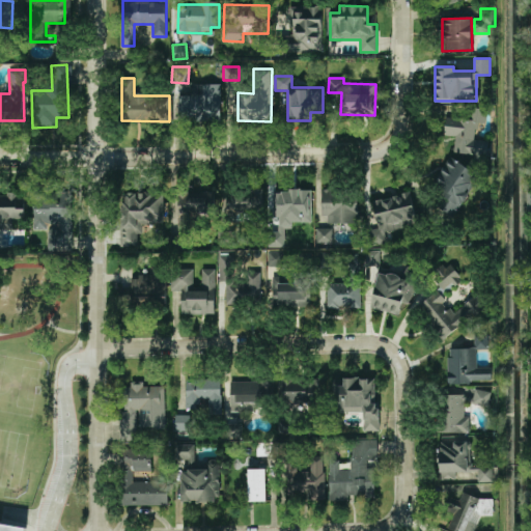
[(220,84),(192,84),(192,95),(177,94),(177,119),(220,119),(220,84)]
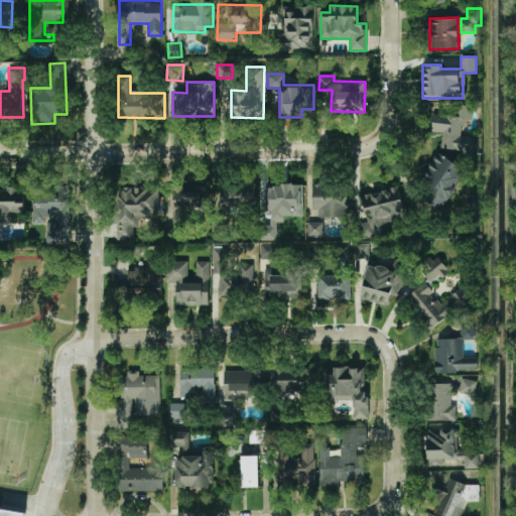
[(440,148),(464,149),(464,155),(473,156),(474,136),(462,136),(463,119),(472,120),(473,105),(456,105),(455,115),(432,114),(431,132),(441,132),(440,148)]
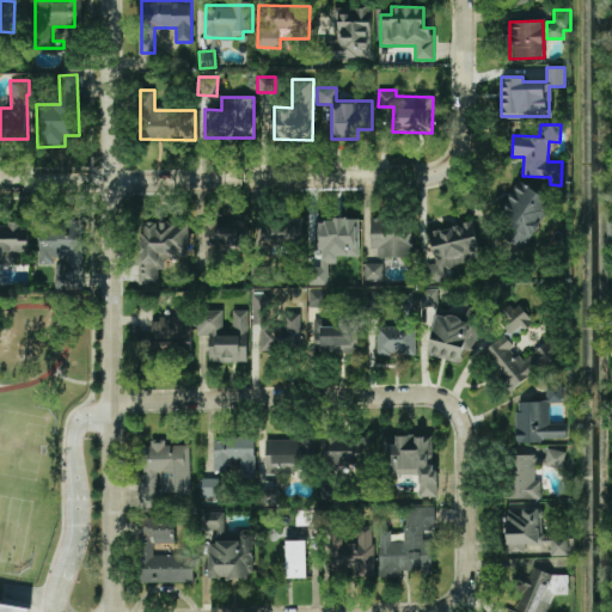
[(554,203),(521,181),(496,216),(509,225),(503,234),(522,249),(544,218),(554,203)]
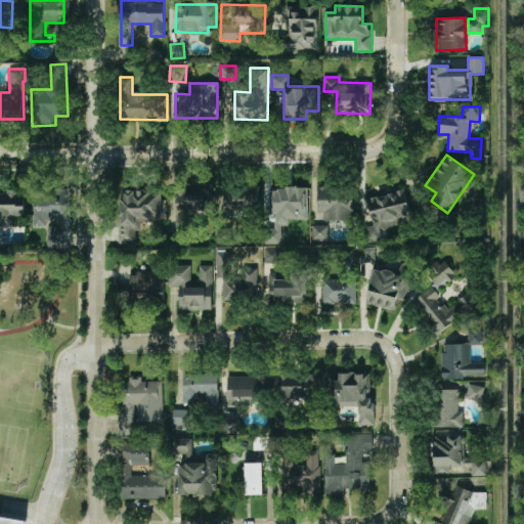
[(353,220),(351,186),(316,187),(317,213),(322,213),(322,221),(353,220)]
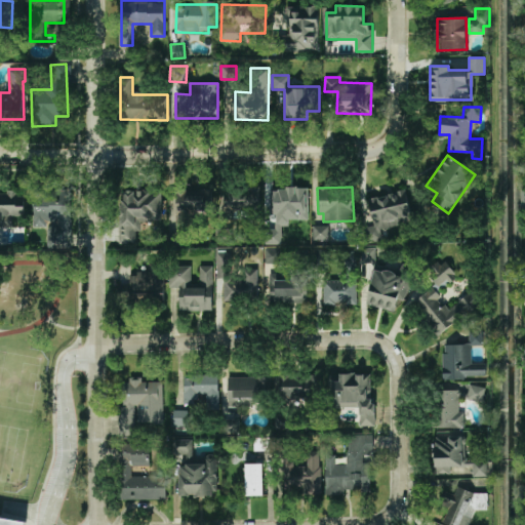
[(259,188),(225,188),(225,210),(259,209),(259,188)]
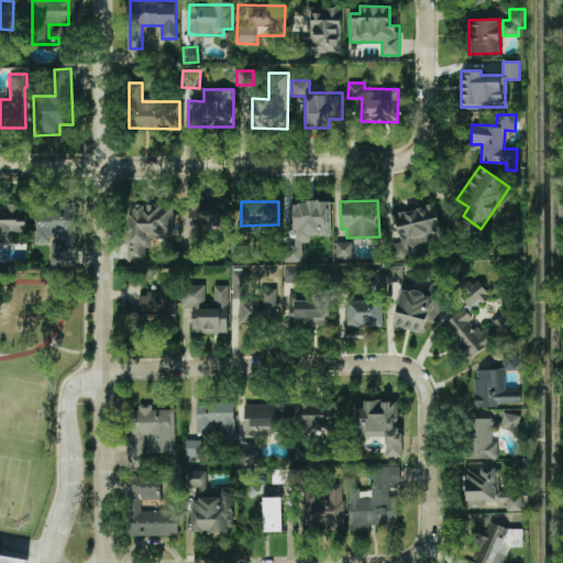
[(300,201),(300,218),(326,219),(327,202),(300,201)]
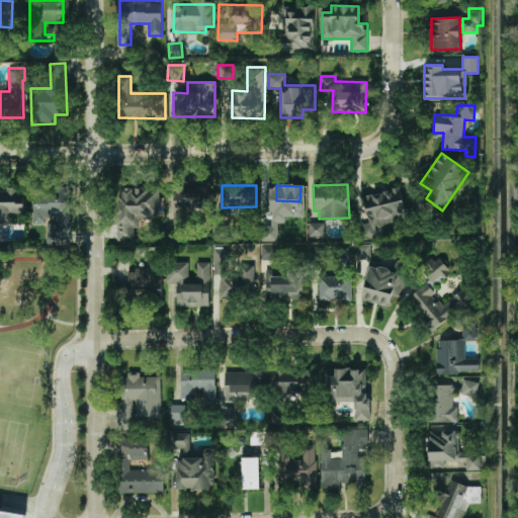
[(117,240),(134,241),(134,228),(139,228),(140,217),(159,218),(160,188),(119,186),(117,240)]
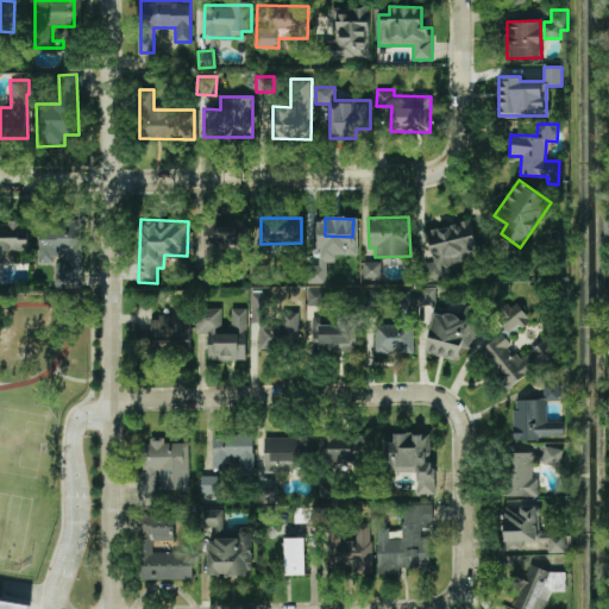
[(205,259),(218,259),(217,249),(245,248),(245,224),(215,224),(215,221),(203,221),(205,259)]
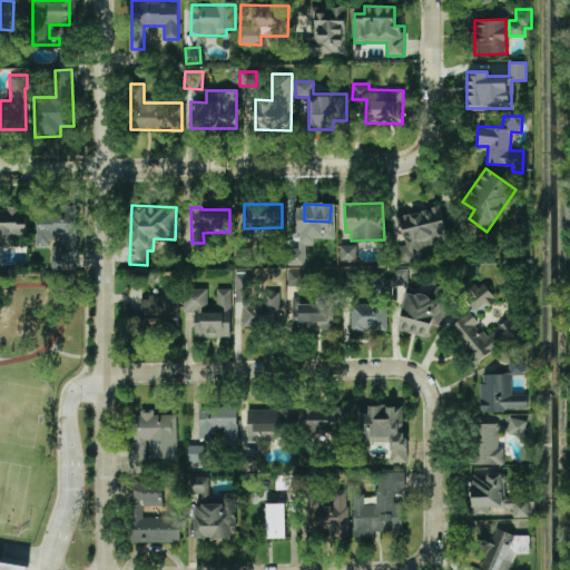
[(448,241),(441,207),(400,215),(405,245),(397,246),(400,257),(413,255),(411,247),(448,241)]
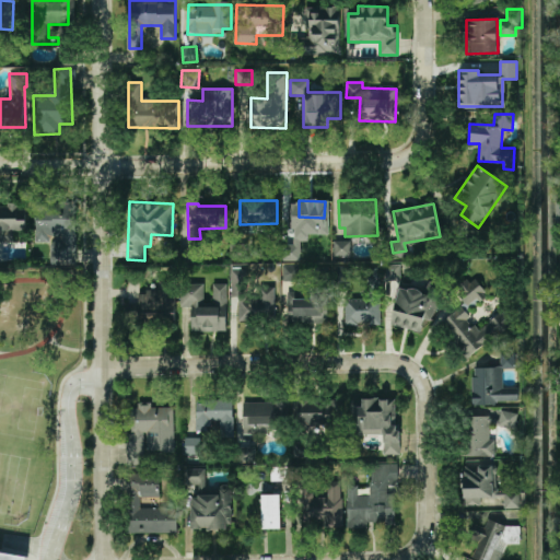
[(26,205),(0,205),(0,241),(12,241),(12,231),(25,231),(26,205)]
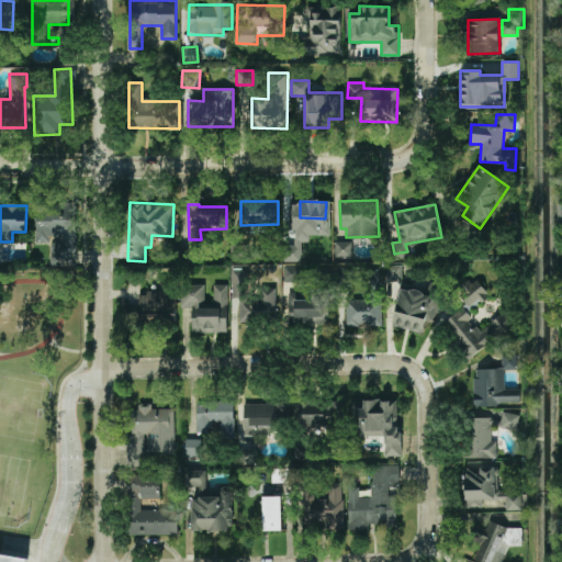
[(35,235),(63,236),(62,259),(70,260),(70,255),(75,256),(77,206),(36,205),(35,235)]
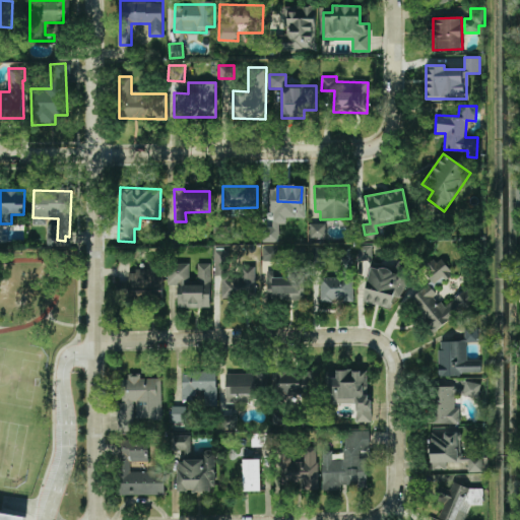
[(309,223),(310,239),(325,238),(325,222),(309,223)]
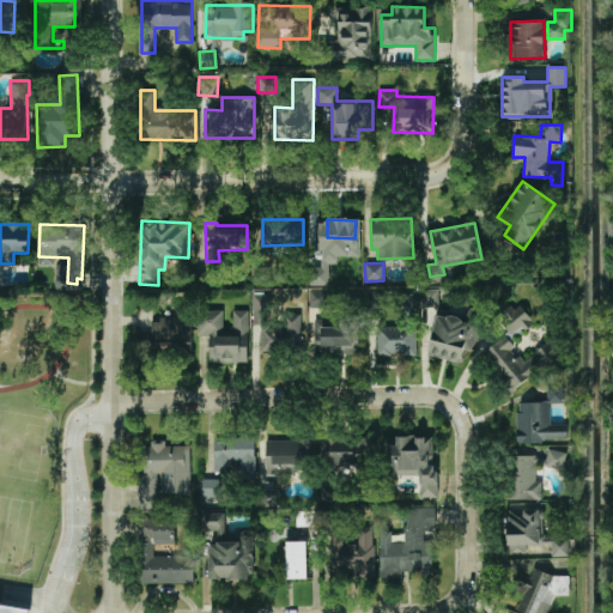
[(438,289),(422,290),(422,307),(438,307),(438,289)]
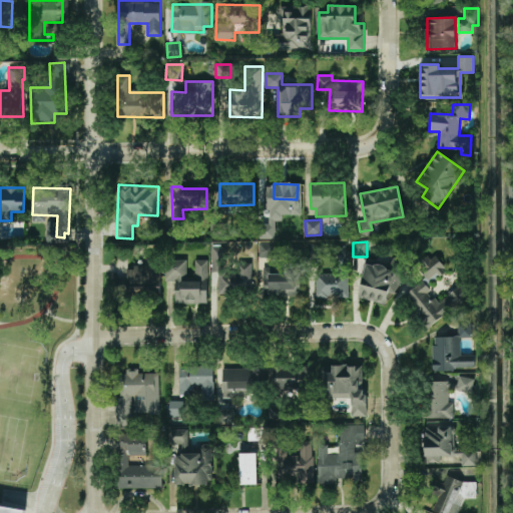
[(259,258),(275,257),(275,242),(259,242),(259,258)]
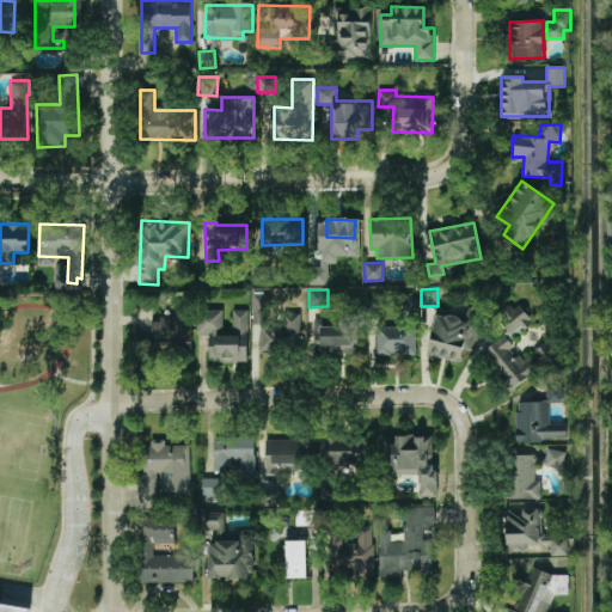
[(415,293),(401,293),(401,325),(377,326),(377,355),(416,355),(415,293)]
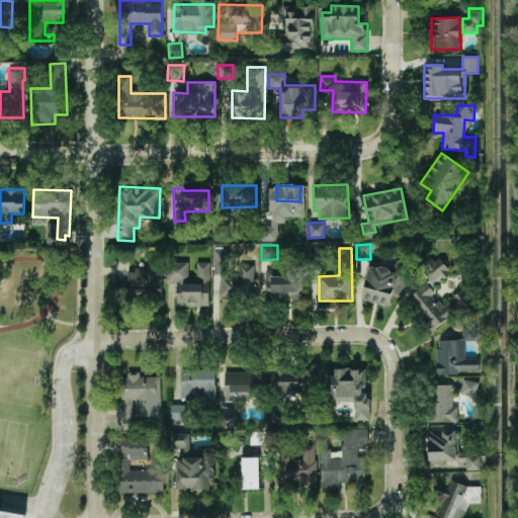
[(229,249),(213,249),(213,272),(220,272),(220,296),(254,297),(254,265),(241,265),(241,275),(229,275),(229,249)]
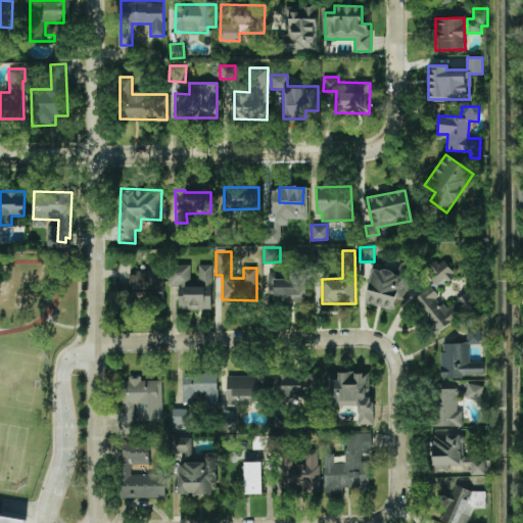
[(455,275),(443,260),(427,273),(437,287),(455,275)]
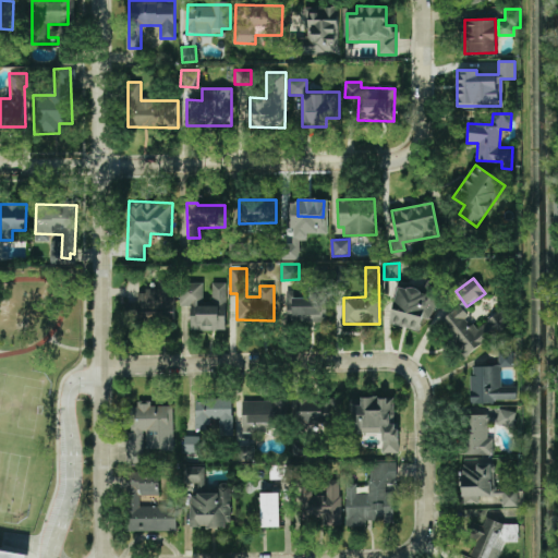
[(174,279),(157,279),(157,290),(136,290),(135,313),(174,313),(174,279)]
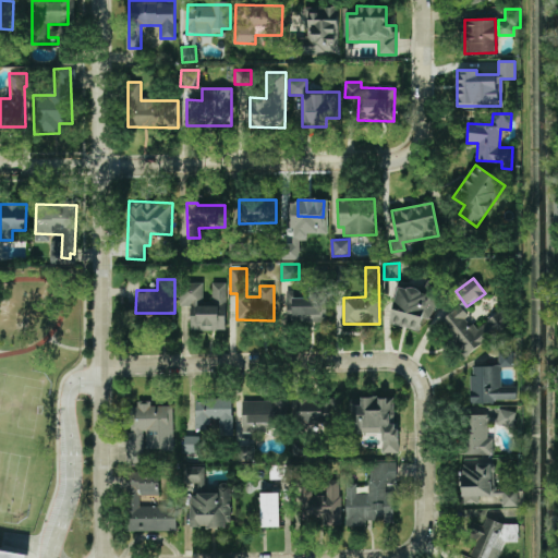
[(190,329),(226,329),(226,282),(210,282),(210,300),(203,300),(203,282),(184,282),(184,305),(190,305),(190,329)]
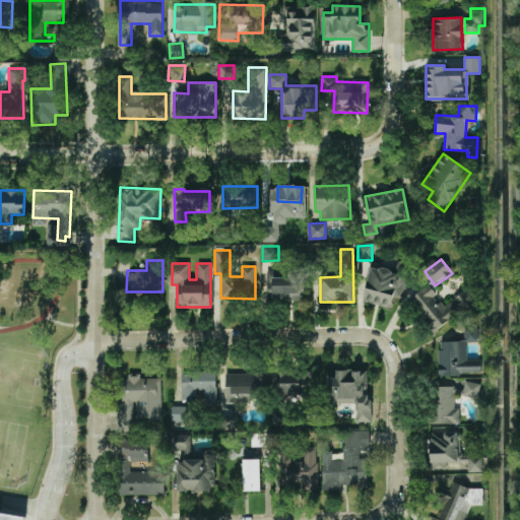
[(305,300),(304,267),(286,268),(286,270),(266,271),(267,301),(305,300)]
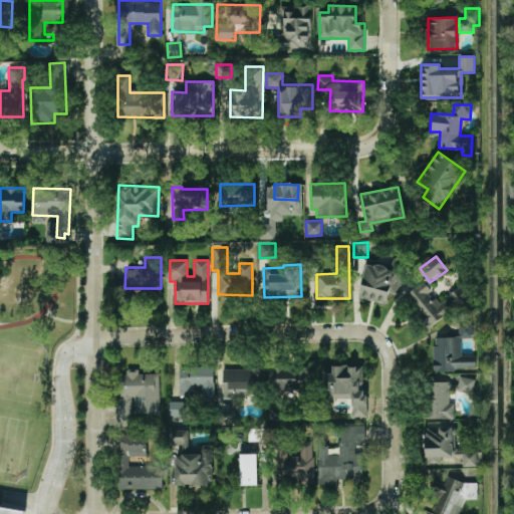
[(387,303),(389,293),(398,294),(402,271),(364,264),(358,298),(387,303)]
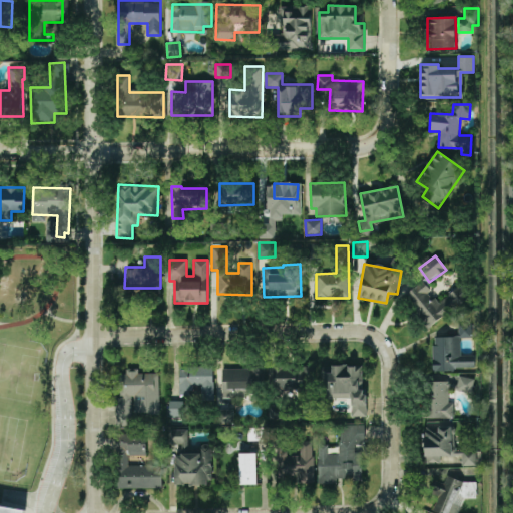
[(470,295),(462,284),(438,303),(422,282),(405,295),(430,327),(470,295)]
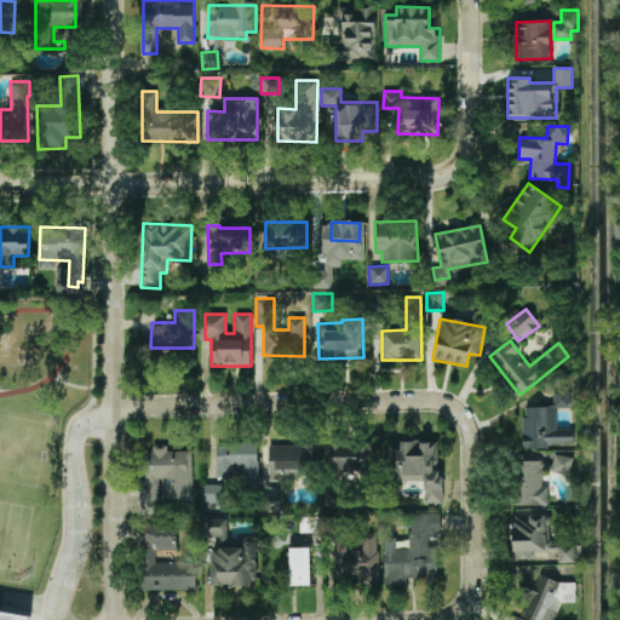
[(554,406),(522,407),(523,447),(574,447),(574,429),(556,429),(556,407),(569,407),(569,386),(554,386),(554,406)]
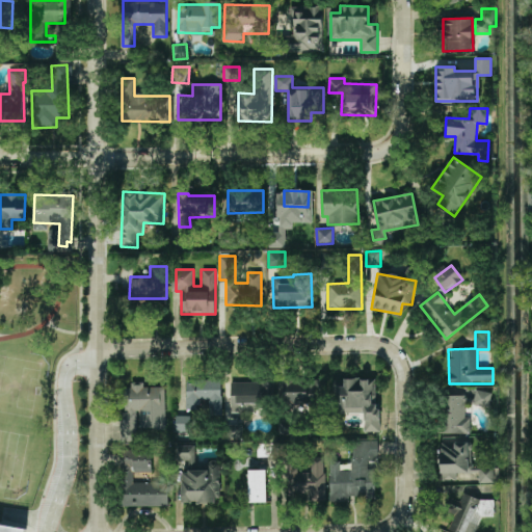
[(364,431),(377,431),(377,378),(334,379),(334,414),(364,413),(364,431)]
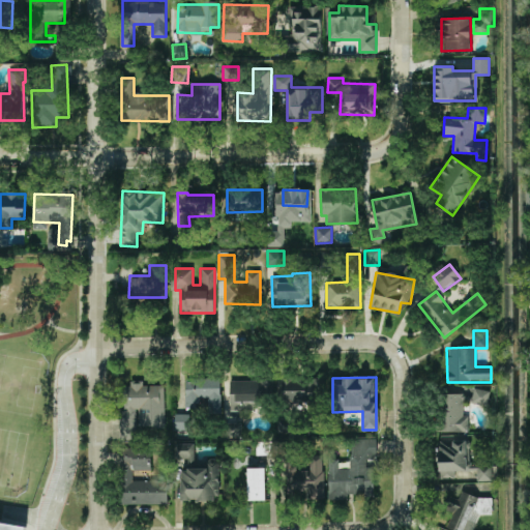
[(185,408),(205,407),(205,413),(221,413),(219,378),(184,379),(185,408)]
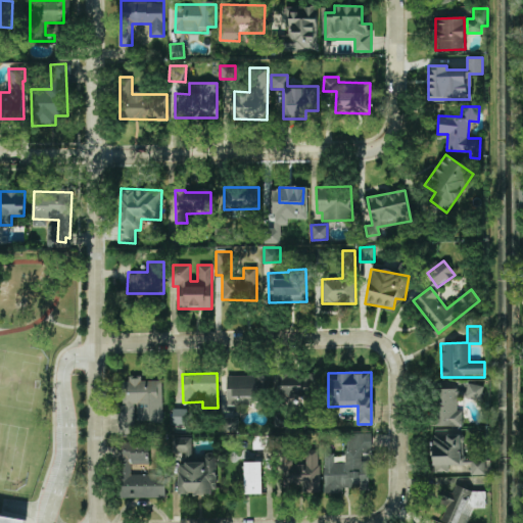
[(227,373),(227,405),(251,405),(251,398),(320,398),(320,374),(227,373)]
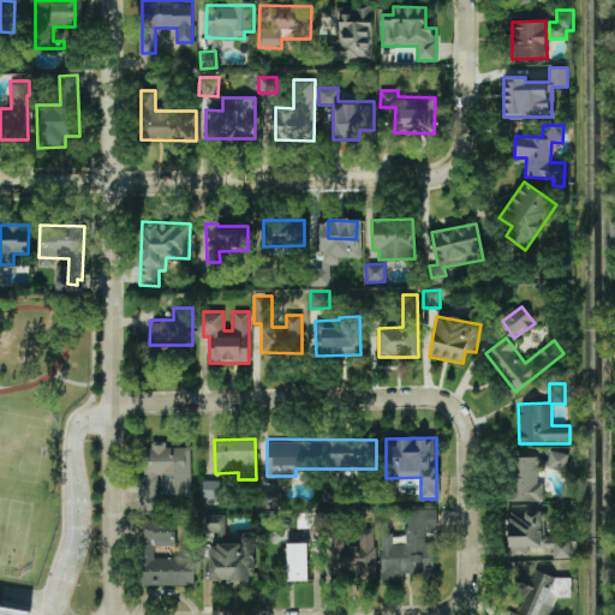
[(191,446),(142,445),(139,508),(162,508),(163,499),(190,499),(191,446)]
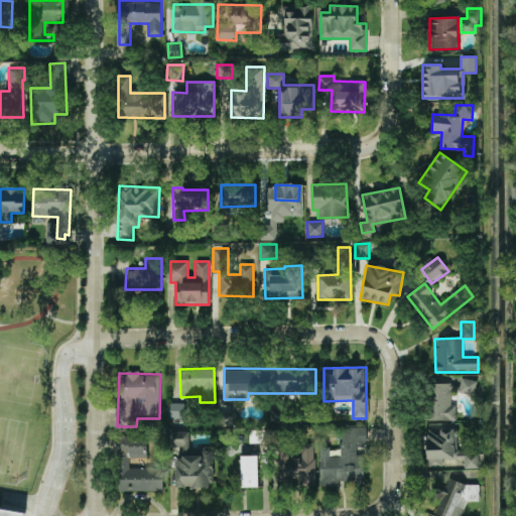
[(474,395),(477,381),(462,378),(459,392),(474,395)]
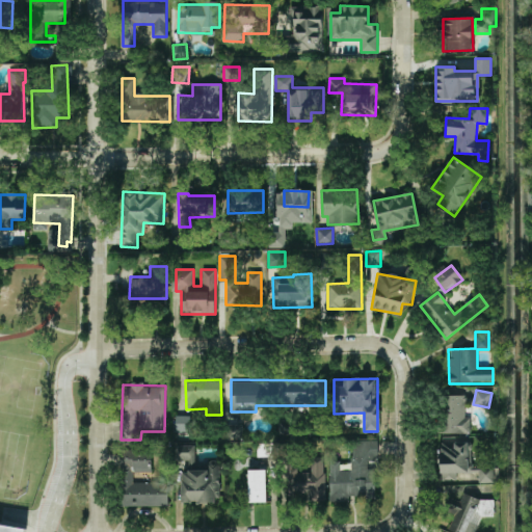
[(470,433),(470,417),(466,417),(466,395),(443,395),(443,433),(470,433)]
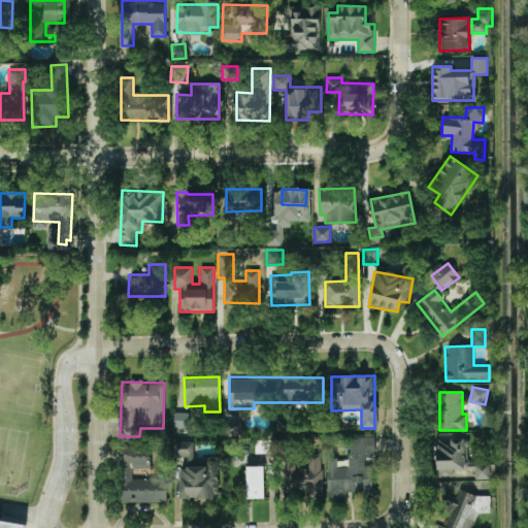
[(189,413),(174,413),(173,428),(188,428),(189,413)]
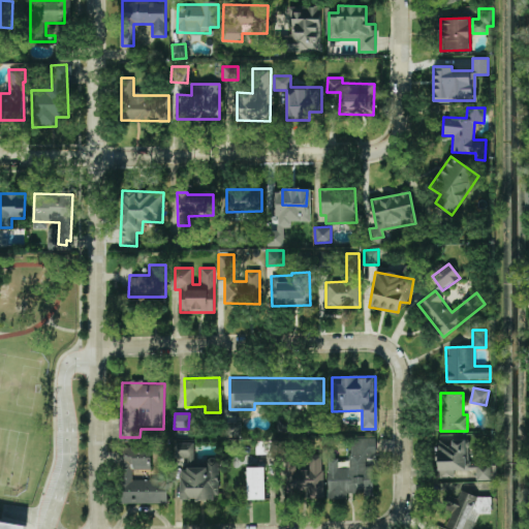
[(223,437),(242,437),(241,422),(223,423),(223,437)]
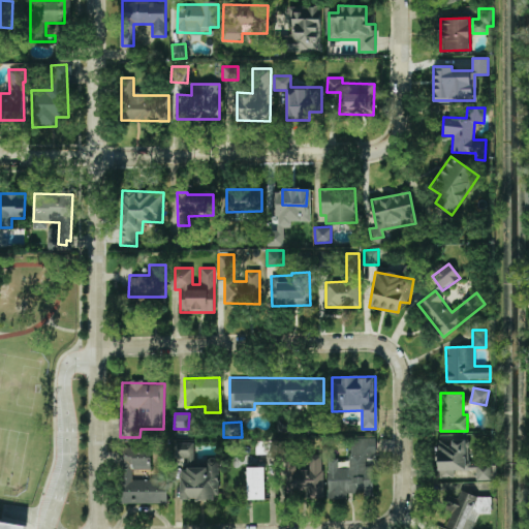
[(328,499),(346,499),(346,495),(373,495),(373,466),(365,466),(365,458),(376,458),(375,437),(349,438),(350,467),(338,467),(338,458),(327,459),(328,499)]
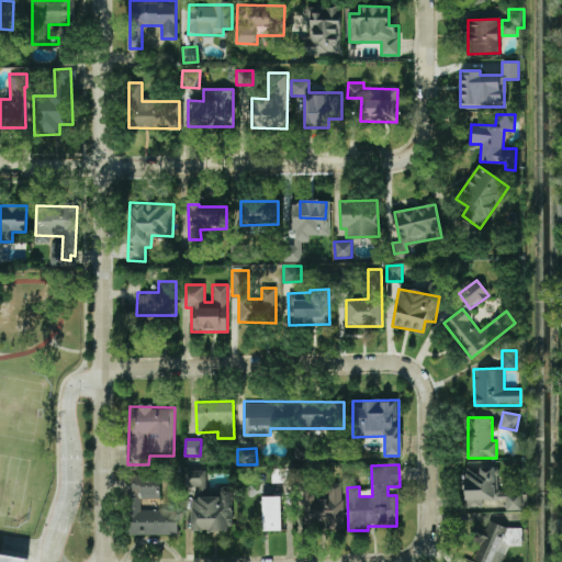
[(495,467),(463,468),(464,508),(482,507),(482,498),(496,497),(495,467)]
